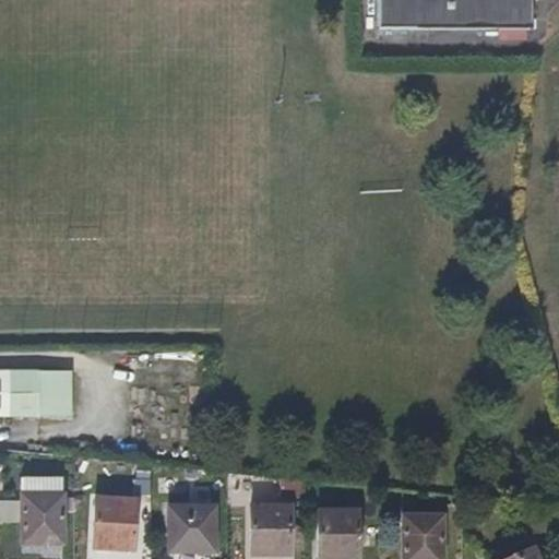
[(375,0),(375,30),(528,30),(527,0),(375,0)]
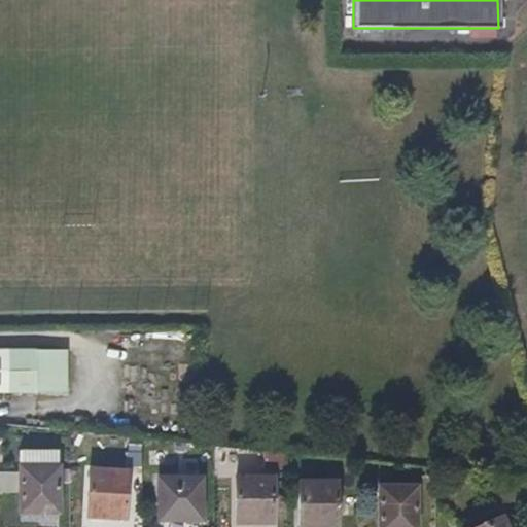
[(0,351),(0,393),(68,393),(67,350),(0,351)]
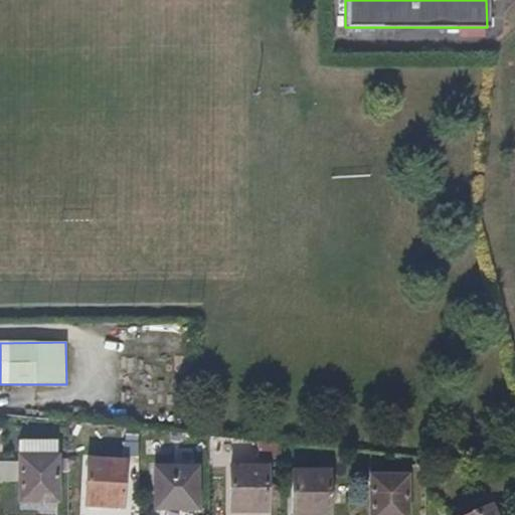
[(58,459),(57,445),(20,445),(20,461),(58,459)]
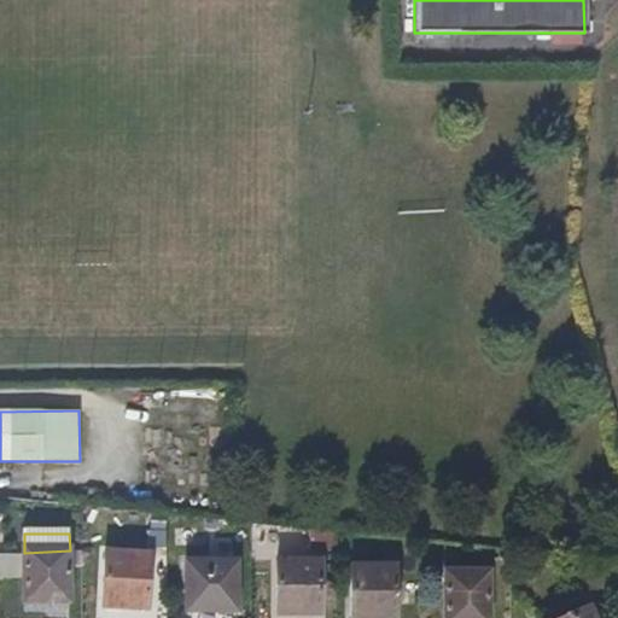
[(70,551),(24,553),(24,605),(69,606),(70,551)]
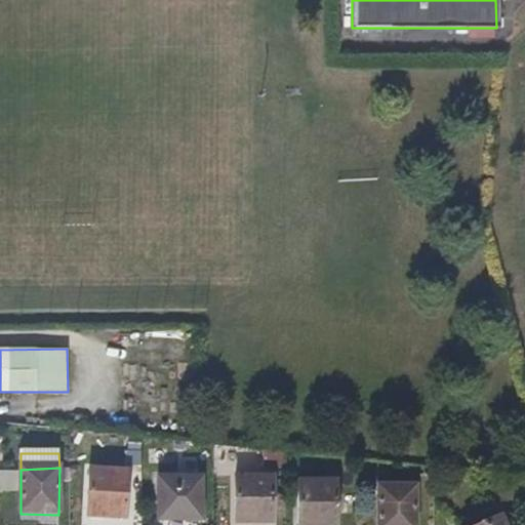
[(125,471),(87,472),(87,517),(125,518),(125,471)]
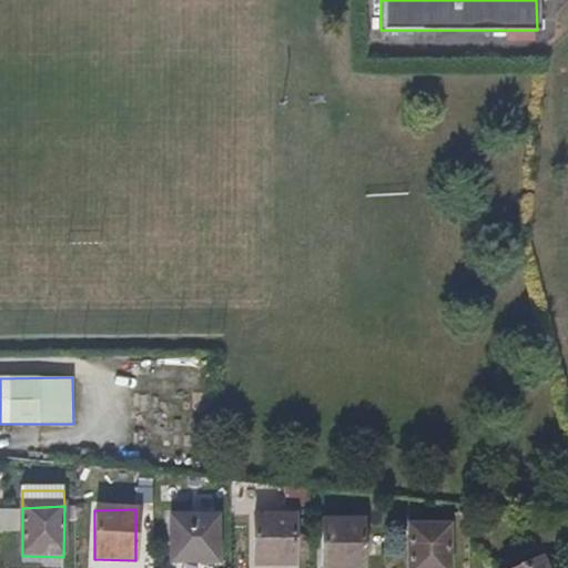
[(295,567),(296,518),(255,518),(253,567),(295,567)]
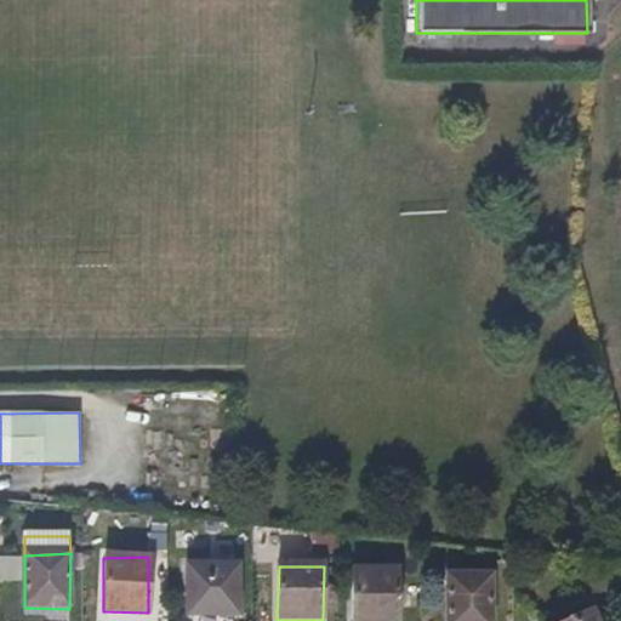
[(238,569),(188,569),(188,617),(238,617),(238,569)]
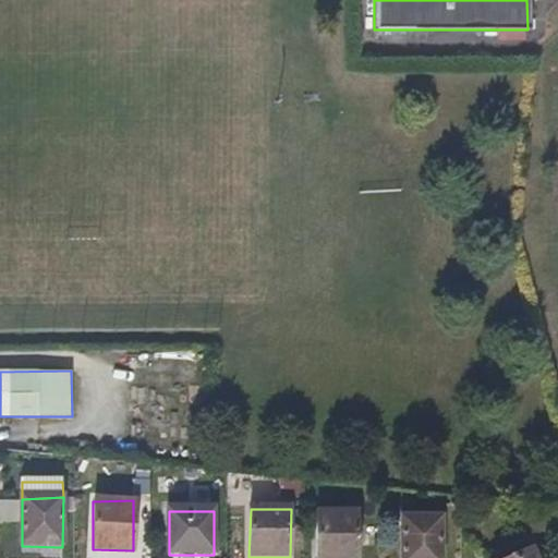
[(358,557),(359,513),(318,513),(318,557),(358,557)]
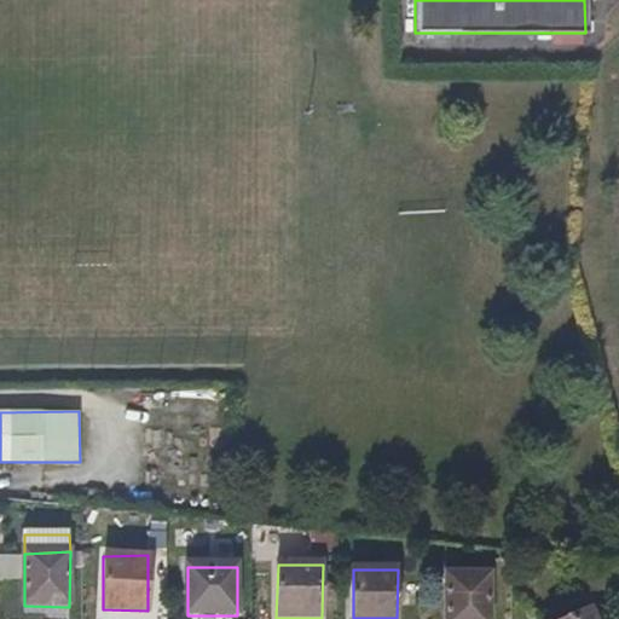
[(491,618),(492,577),(445,574),(445,618),(491,618)]
